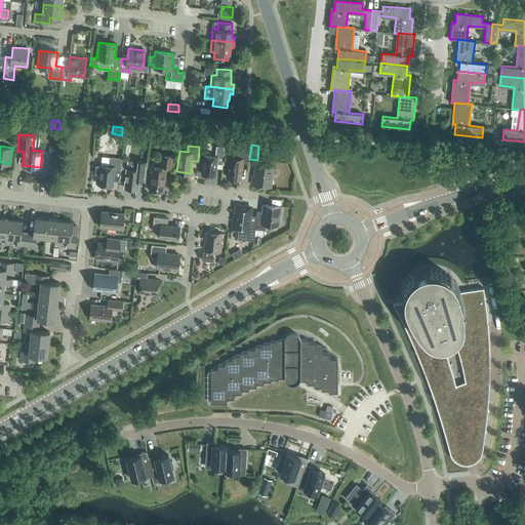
[(223,164),(225,147),(216,146),(215,156),(204,155),(202,174),(215,175),(216,163),(223,164)]
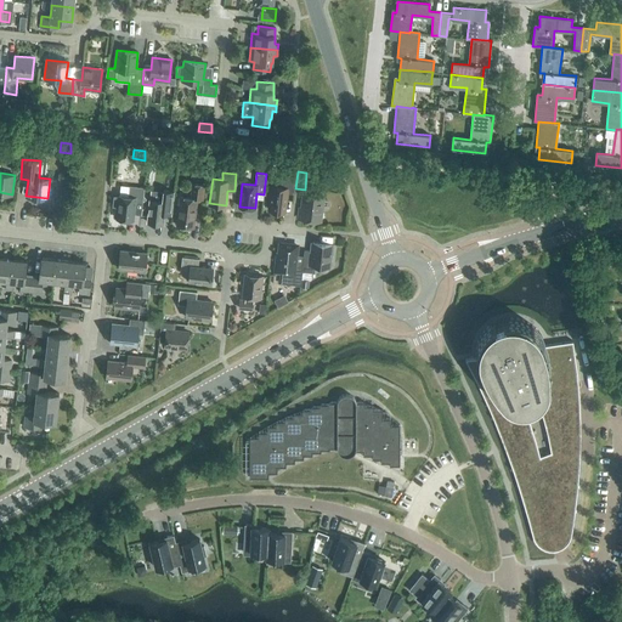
[(294,193),(295,176),(290,176),(282,175),(281,187),(272,186),(270,209),(284,211),(287,193),(294,193)]
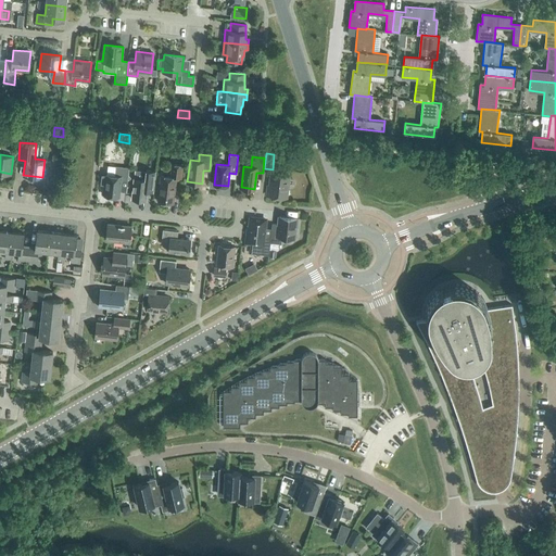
[(181,178),(182,165),(172,163),(171,176),(161,175),(159,201),(173,203),(176,177),(181,178)]
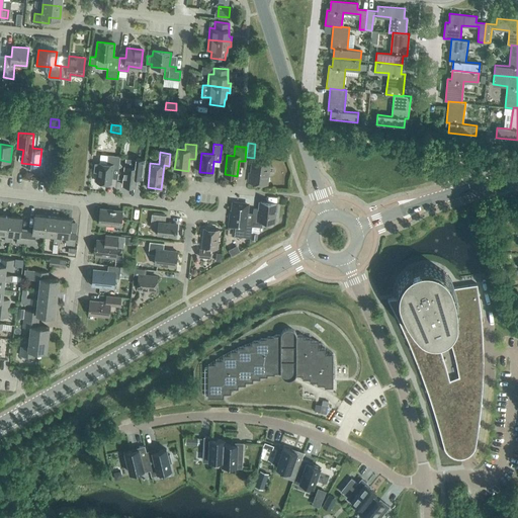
[(118,168),(120,156),(108,155),(107,163),(99,162),(99,164),(95,163),(94,171),(98,171),(97,181),(110,183),(112,167),(118,168)]
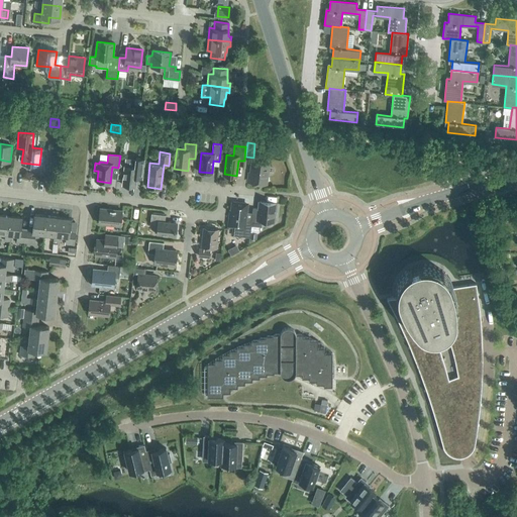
[(143,173),(144,159),(135,158),(135,167),(124,165),(122,184),(135,186),(137,172),(143,173)]
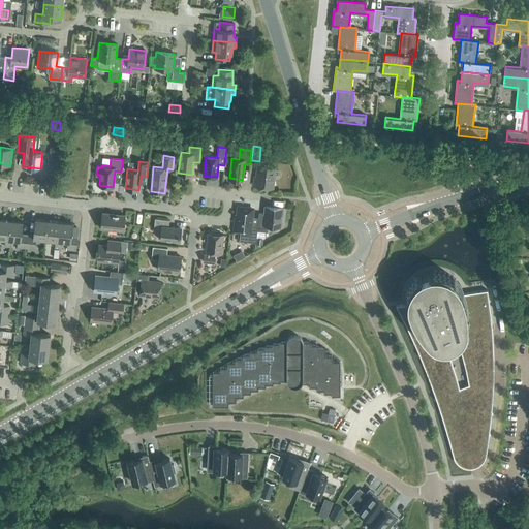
[(274,185),(274,180),(273,179),(274,169),(273,169),(273,164),(258,163),(257,172),(258,172),(257,177),(255,176),(254,185),(272,187),(273,186),(274,185)]
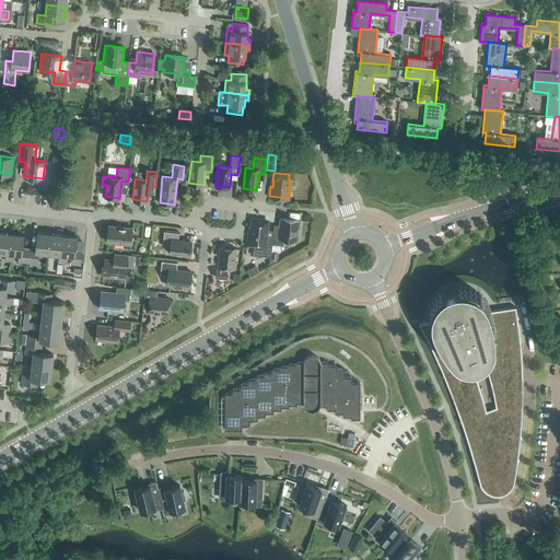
[(273,230),(272,240),(272,244),(273,245),(278,245),(283,246),(283,238),(296,240),(299,220),(281,218),(280,231),(273,230)]
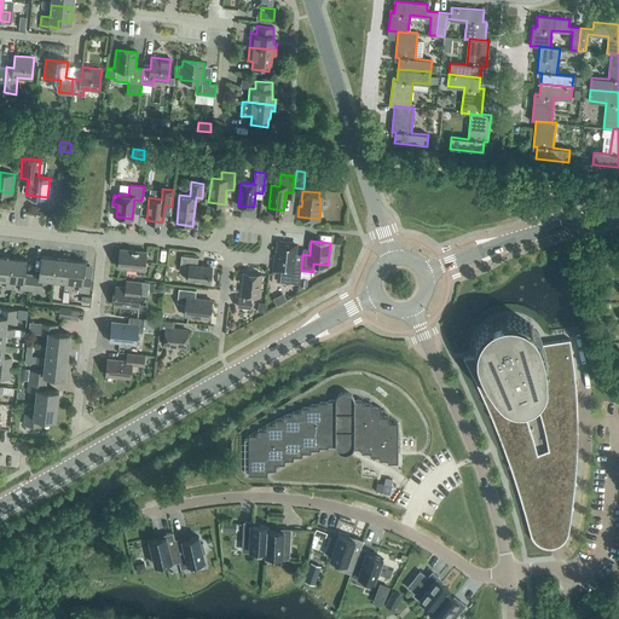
[(301,270),(301,265),(294,265),(295,244),(279,242),(278,253),(276,253),(275,271),(281,271),(279,283),(299,285),(300,281),(301,270)]
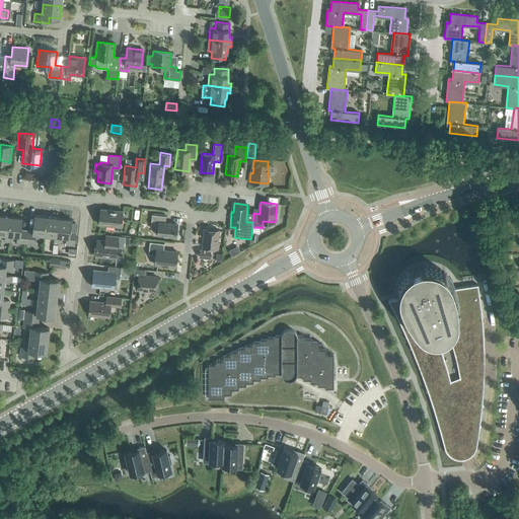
[(121,226),(123,211),(100,208),(98,224),(121,226)]
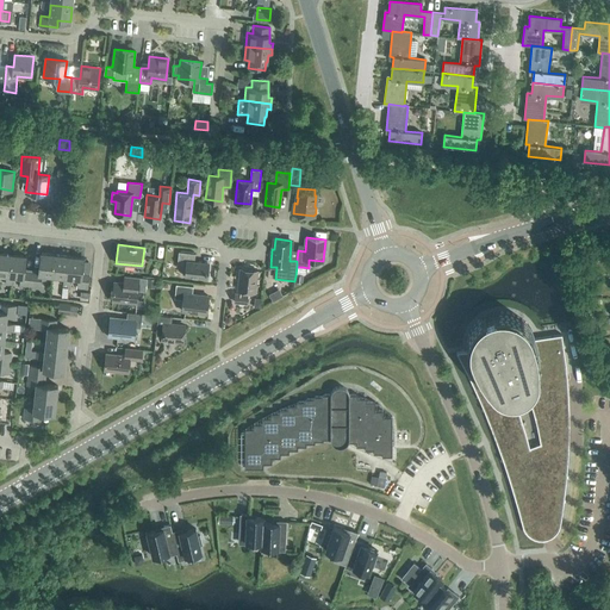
[(205,278),(207,262),(194,261),(195,254),(179,251),(178,265),(186,266),(185,275),(205,278)]
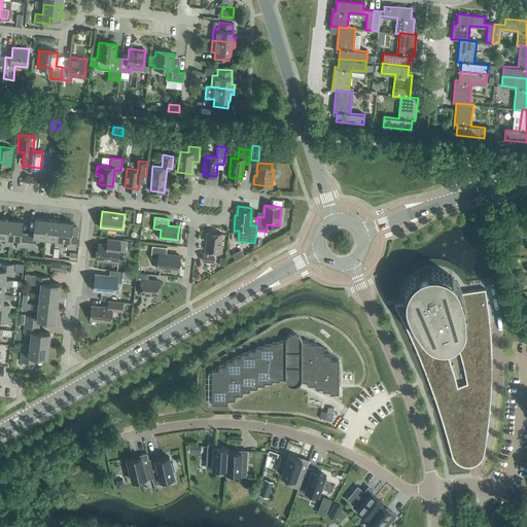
[(8,238),(10,219),(0,218),(0,237),(5,238),(5,245),(10,245),(10,238),(8,238)]
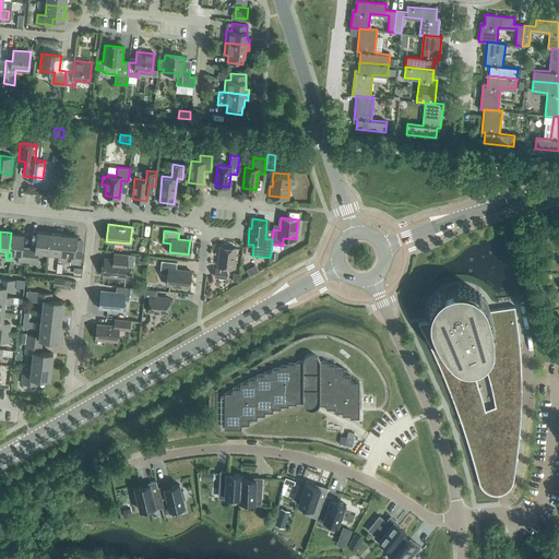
[(48,252),(50,233),(37,232),(35,247),(30,247),(27,262),(36,263),(38,251),(48,252)]
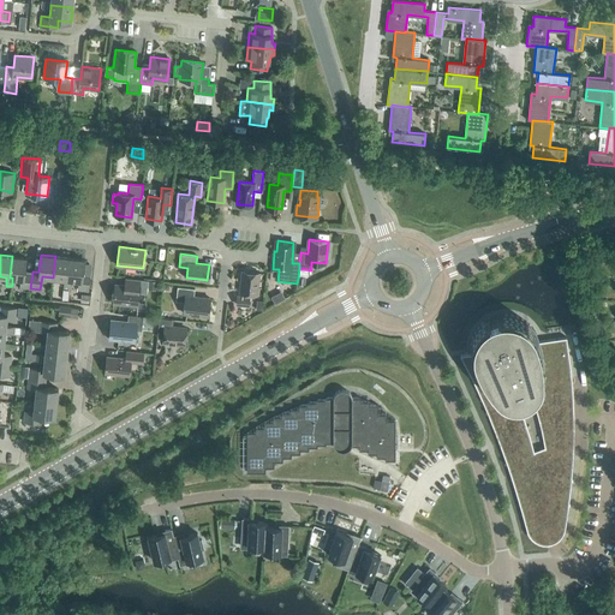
[(30,288),(33,272),(25,270),(27,257),(12,256),(10,278),(12,278),(21,279),(19,287),(30,288)]
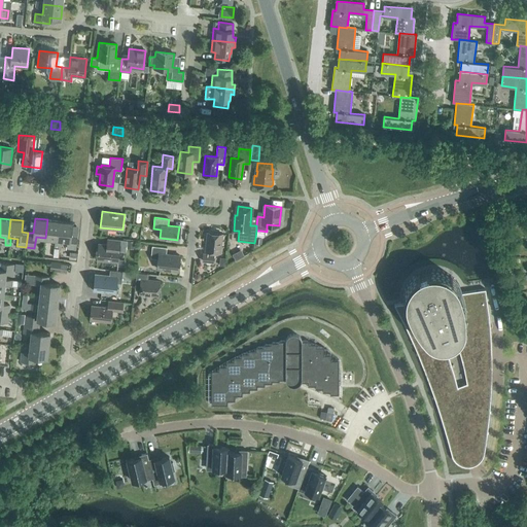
[(58,240),(60,221),(47,219),(45,238),(56,239),(55,246),(60,247),(61,240),(58,240)]
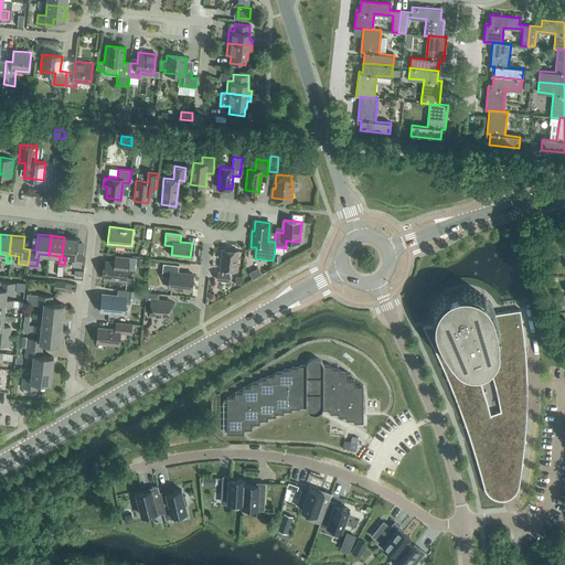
[(77,238),(64,237),(62,257),(65,257),(73,258),(72,266),(81,267),(83,251),(76,251),(77,238)]
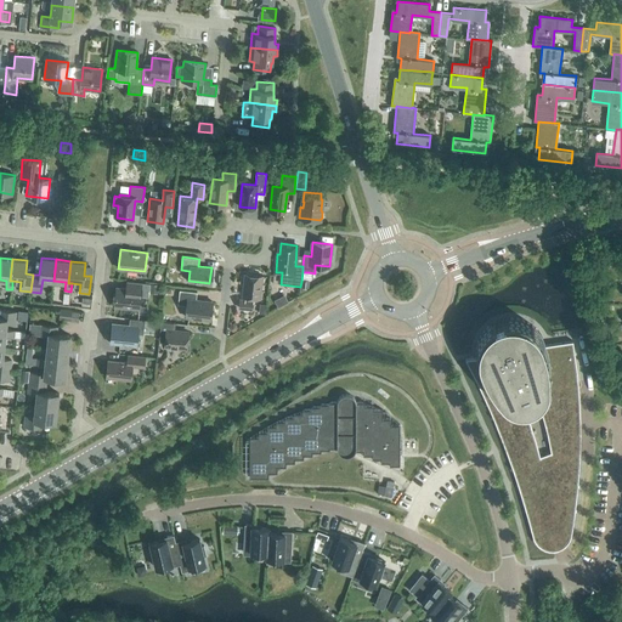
[(260,298),(263,277),(246,275),(243,295),(246,297),(246,300),(241,299),(239,307),(253,309),(254,297),(260,298)]
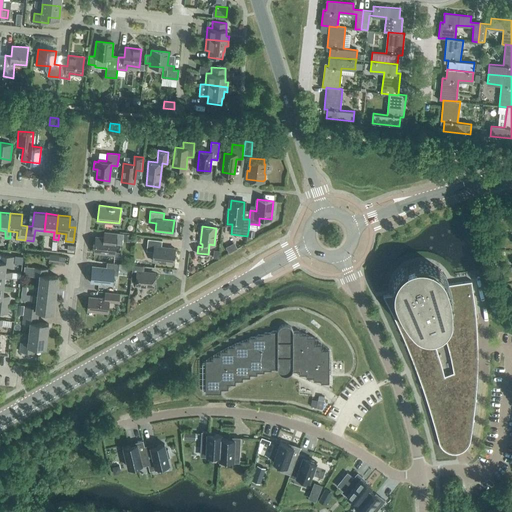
[(122,244),(123,234),(111,232),(111,238),(96,236),(94,252),(115,254),(116,244),(122,244)]
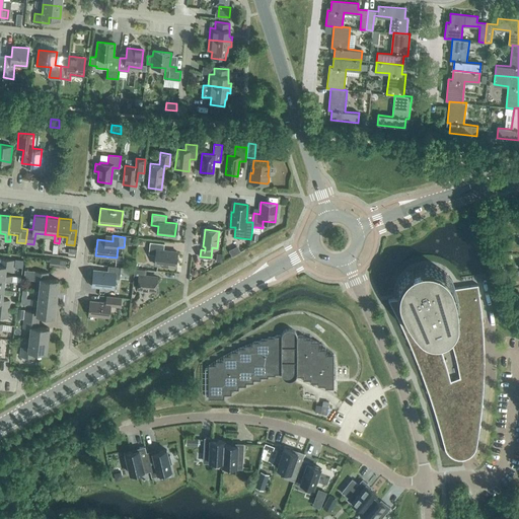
[(175,267),(177,251),(163,250),(164,243),(150,241),(148,253),(156,254),(155,265),(175,267)]
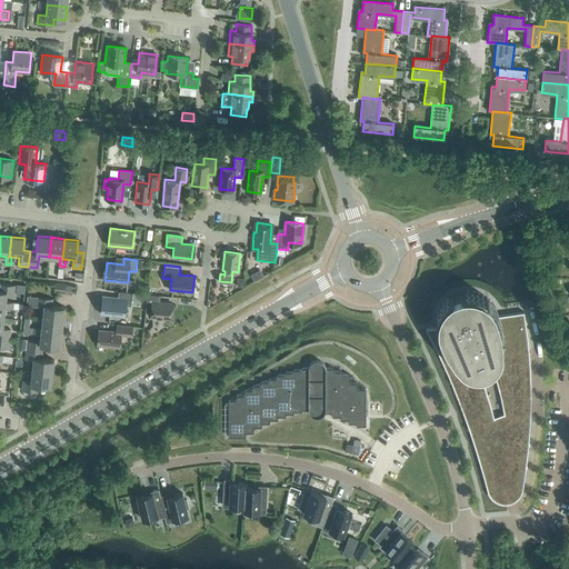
[(263,276),(259,269),(250,273),(253,280),(263,276)]
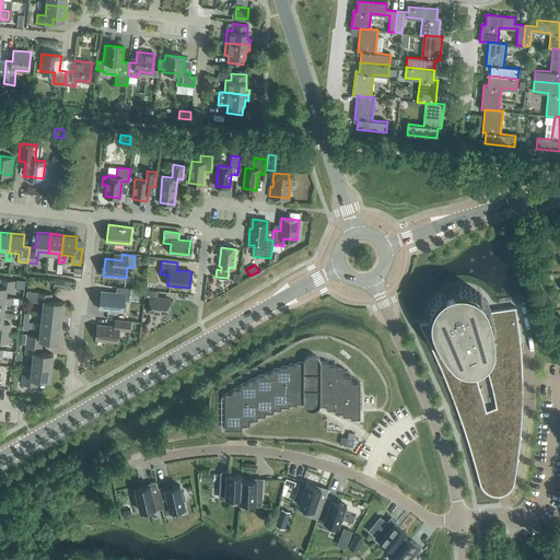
[(0,299),(6,300),(6,296),(7,290),(14,290),(15,281),(0,279),(0,299)]
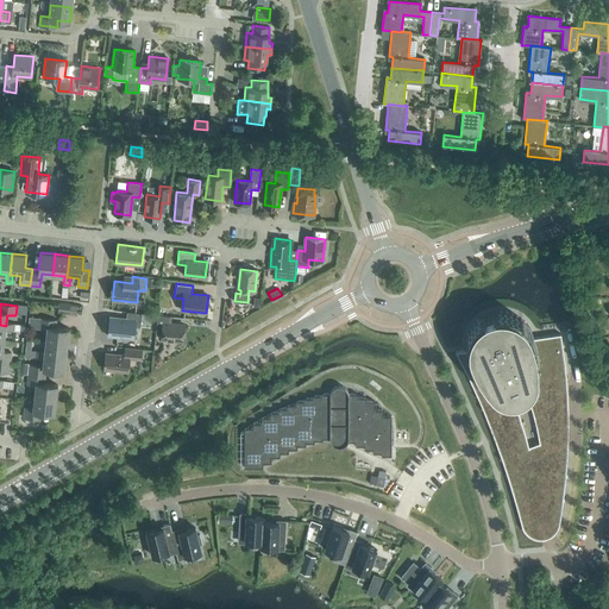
[(69,314),(70,305),(60,303),(58,313),(69,314)]
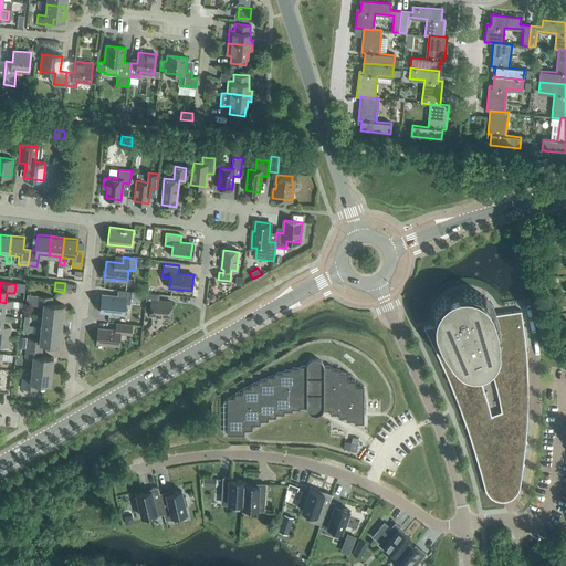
[(130,304),(132,291),(118,290),(117,297),(102,295),(100,312),(124,315),(125,303),(130,304)]
